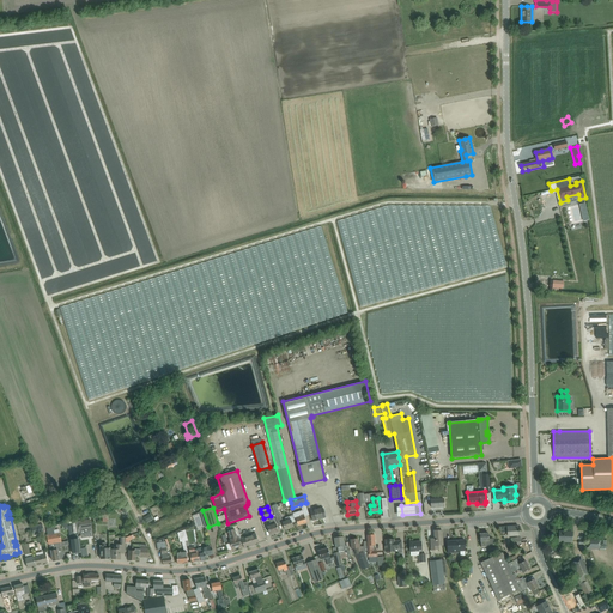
[(326,519),(323,508),(310,511),(313,521),(326,519)]
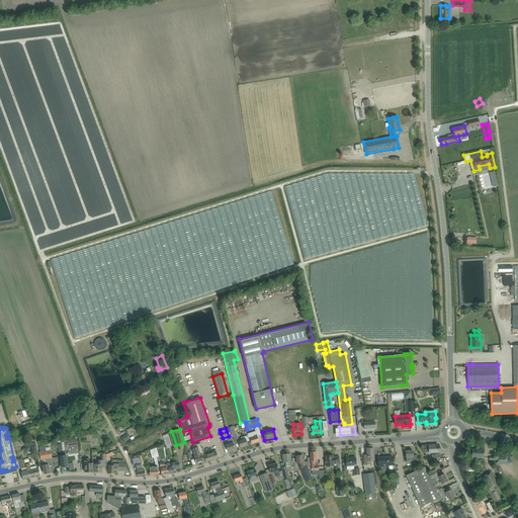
[(254,432),(248,434),(249,438),(250,438),(252,443),(259,441),(256,434),(254,434),(254,432)]
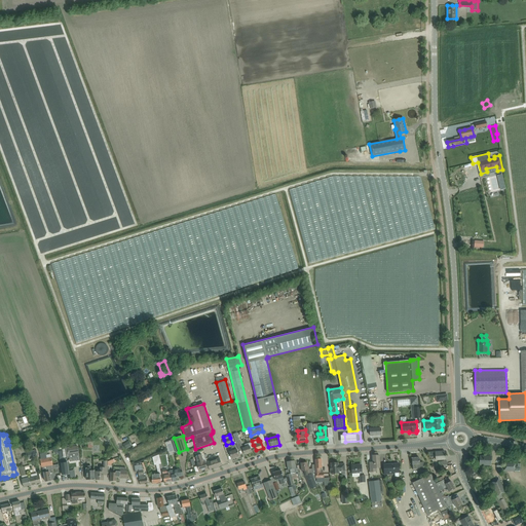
[(254,448),(252,442),(245,445),(246,447),(242,448),(245,454),(252,452),(251,449),(254,448)]
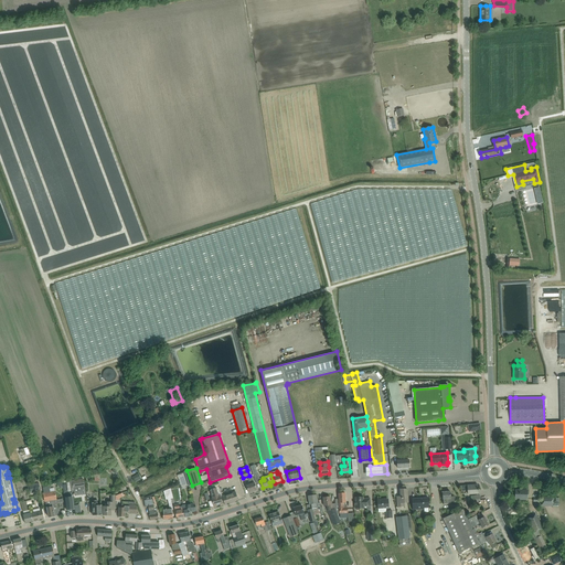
[(249,484),(246,486),(248,492),(257,490),(254,482),(253,477),(248,479),(249,484)]
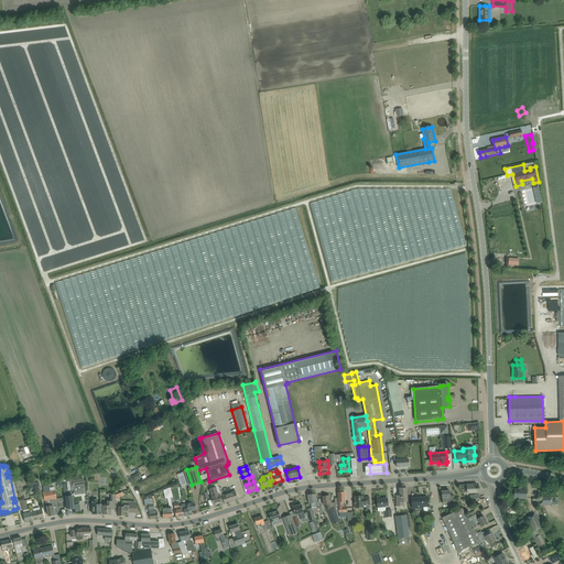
[(73,480),(66,481),(67,490),(74,490),(75,492),(80,492),(82,495),(85,494),(85,488),(84,486),(85,486),(84,478),(83,479),(73,480)]
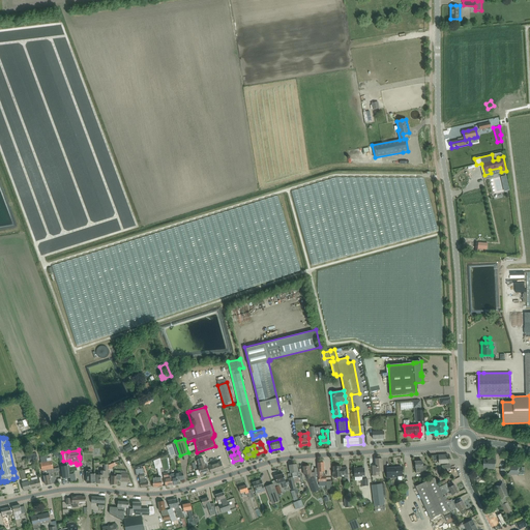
[(29,461),(37,459),(36,452),(27,454),(29,461)]
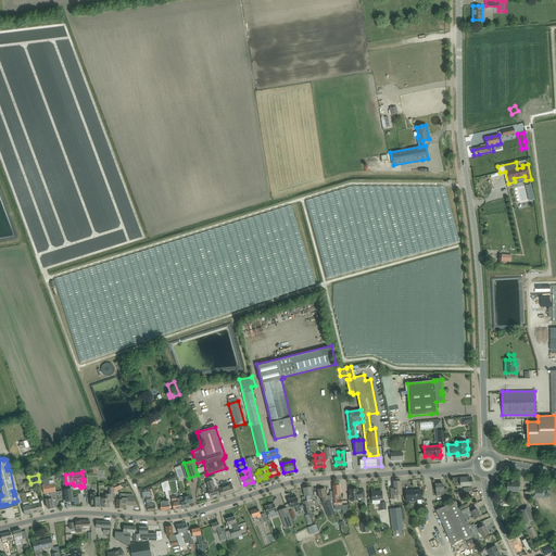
[(470,481),(470,477),(454,478),(454,483),(460,483),(460,487),(470,485),(470,482),(470,481)]
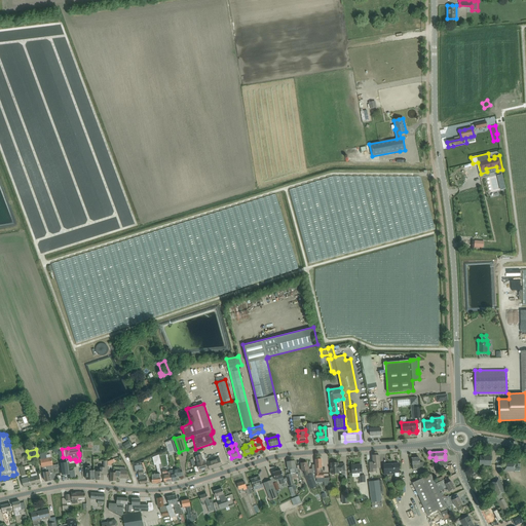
[(44,453),(40,454),(41,459),(41,462),(42,467),(43,467),(43,470),(45,482),(46,482),(51,481),(51,480),(55,479),(54,474),(52,465),(53,465),(51,457),(47,458),(46,455),(46,453),(44,453)]
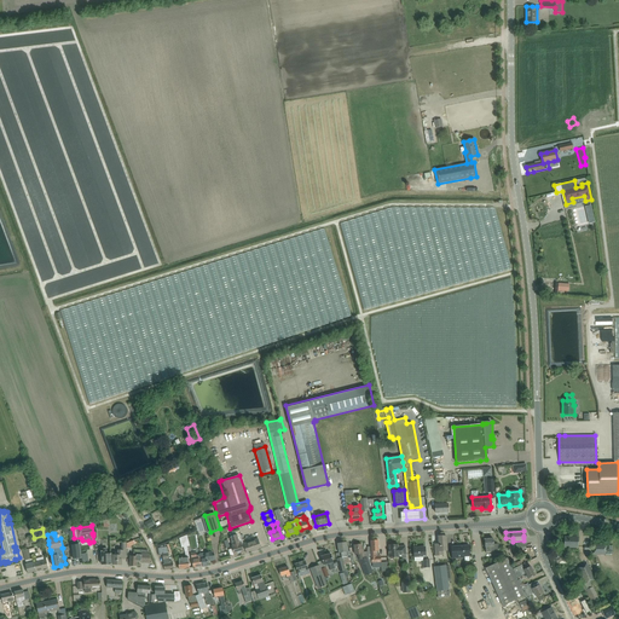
[(185,555),(186,557),(178,559),(179,563),(179,570),(190,568),(189,553),(186,547),(190,545),(187,534),(179,538),(181,548),(184,548),(185,555)]
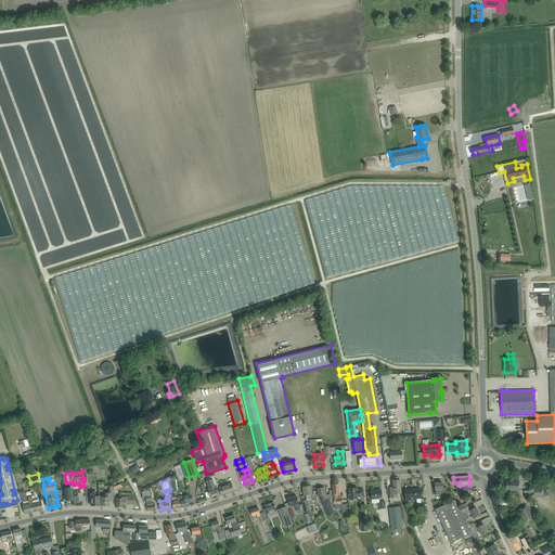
[(208,490),(208,492),(210,498),(219,494),(216,487),(215,487),(214,483),(213,479),(206,481),(209,489),(208,490)]
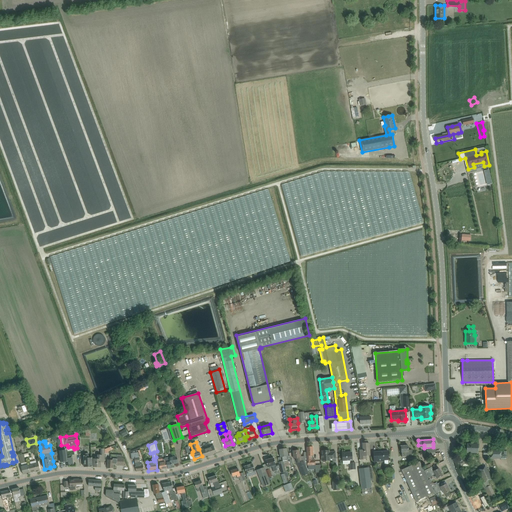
[(360,450),(360,455),(360,459),(366,459),(366,456),(370,455),(369,443),(363,444),(363,450),(360,450)]
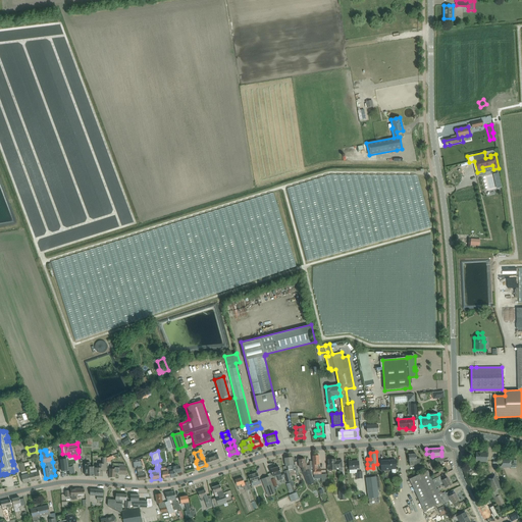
[(476,461),(487,462),(487,453),(476,453),(476,461)]
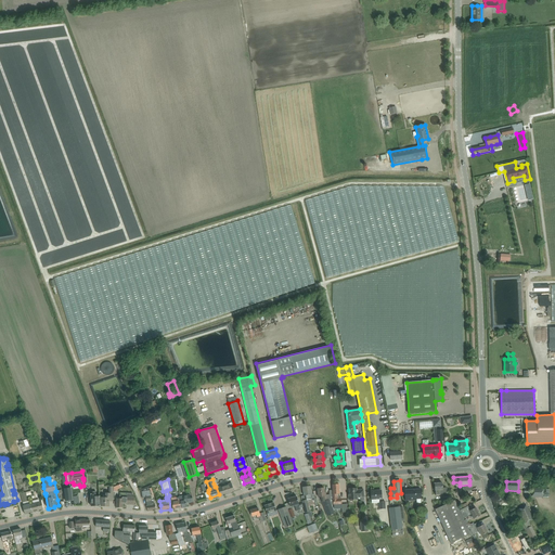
[(234,492),(232,487),(231,483),(218,488),(221,497),(234,492)]
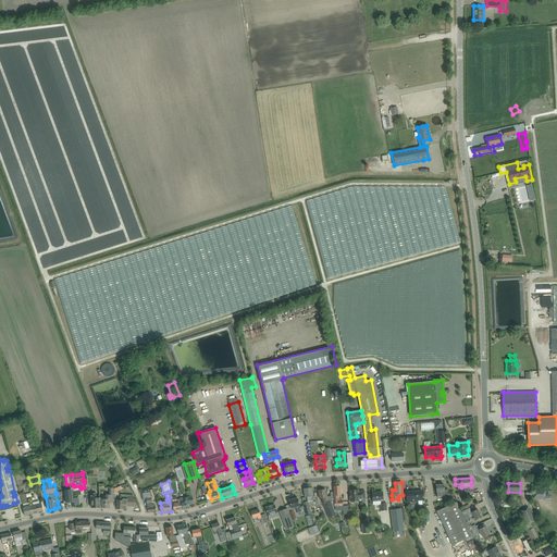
[(448,490),(444,490),(444,485),(436,485),(436,492),(437,492),(437,496),(444,496),(444,495),(448,495),(448,490)]
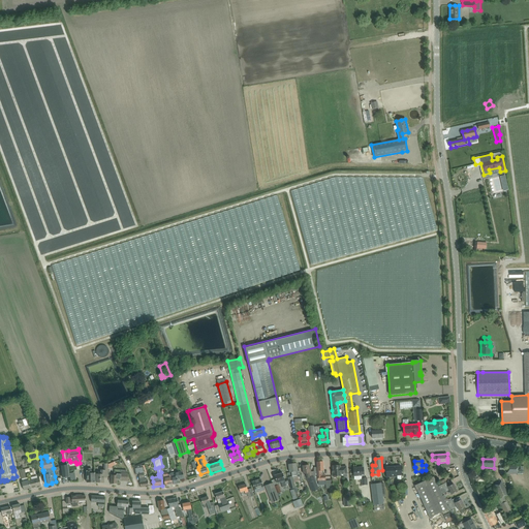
[(323,475),(323,470),(323,462),(317,462),(317,467),(314,467),(314,477),(318,477),(318,480),(325,480),(325,475),(323,475)]
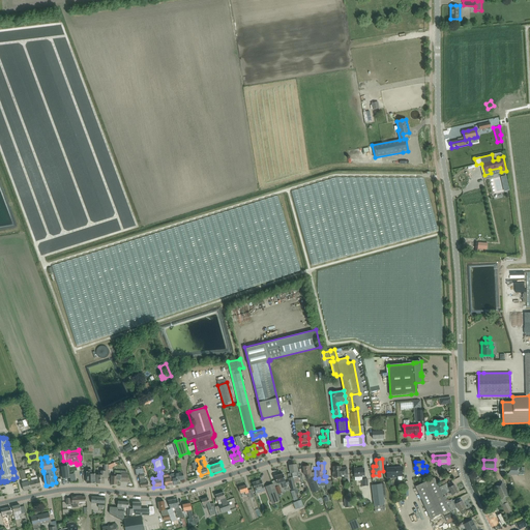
[(289,465),(290,473),(291,473),(292,477),(289,478),(292,490),(296,489),(293,479),(295,479),(295,478),(298,478),(298,476),(298,475),(301,475),(299,472),(298,472),(297,464),(289,465)]
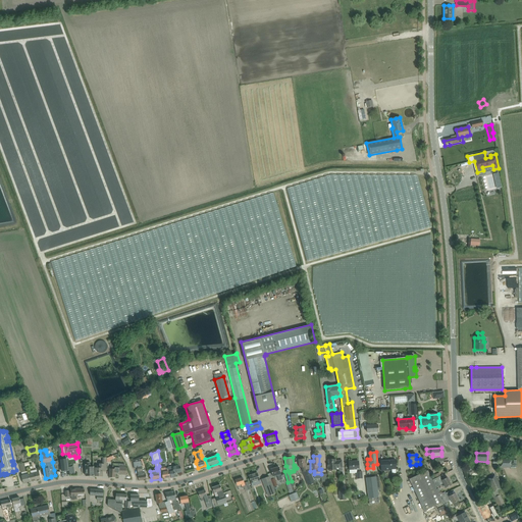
[(103,464),(100,464),(100,468),(96,468),(95,476),(103,476),(103,471),(106,471),(107,462),(107,458),(103,458),(103,464)]
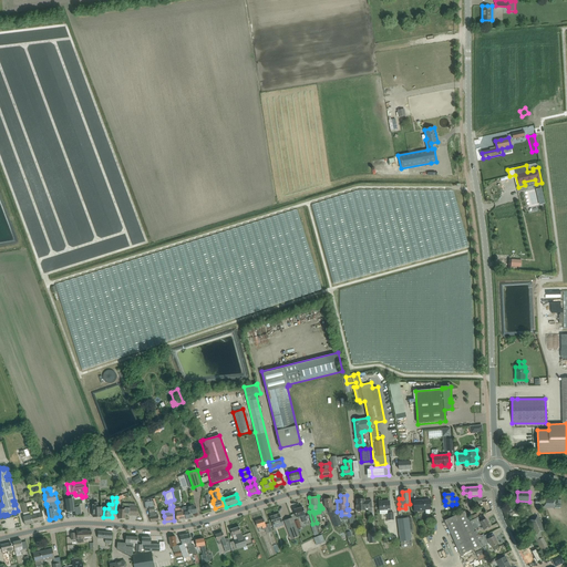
[(331,498),(325,500),(325,505),(326,508),(330,507),(330,513),(331,512),(331,515),(330,516),(334,527),(341,524),(336,511),(333,512),(333,505),(332,503),(331,503),(331,498)]
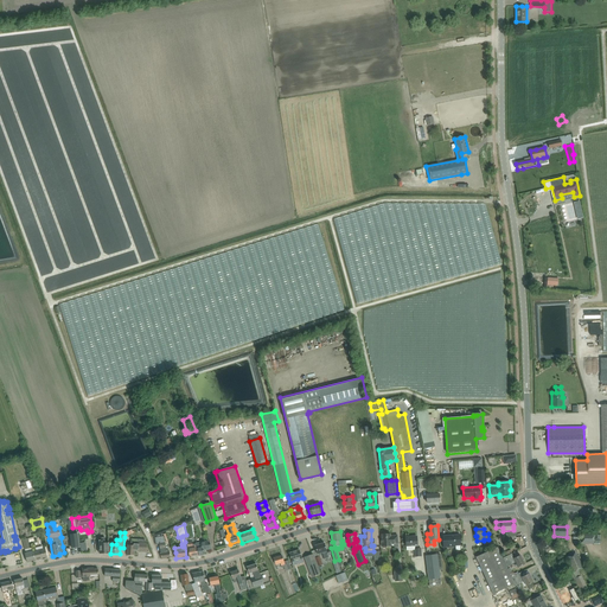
[(382,541),(381,541),(382,547),(391,545),(391,544),(398,544),(397,536),(390,536),(390,534),(382,535),(382,541)]
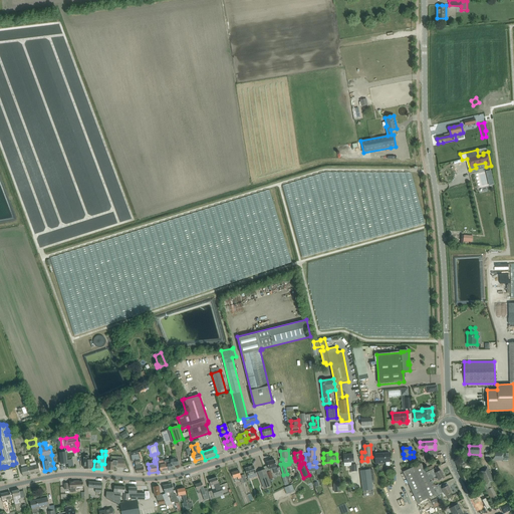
[(493,461),(502,461),(503,452),(493,452),(493,461)]
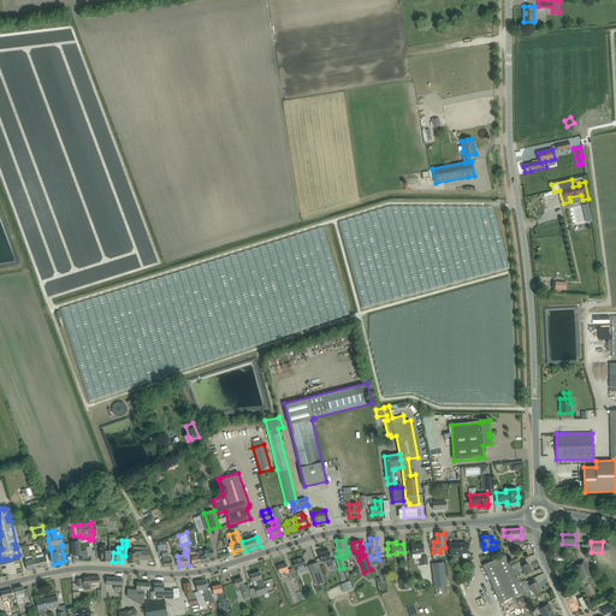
[(450,556),(456,556),(462,555),(462,554),(468,554),(467,543),(449,544),(450,556)]
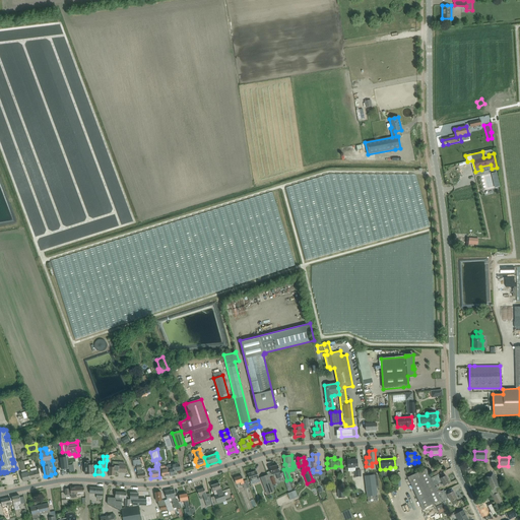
[(138,479),(146,477),(145,472),(144,472),(144,470),(142,471),(140,459),(132,460),(133,466),(136,466),(138,479)]
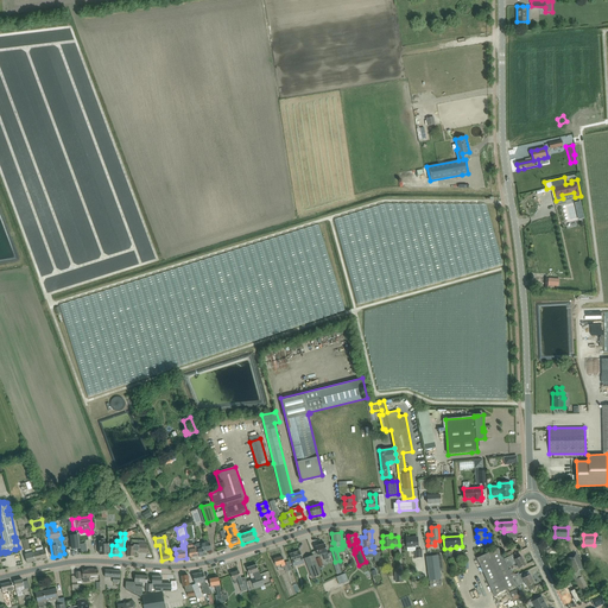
[(418,550),(418,538),(418,537),(406,538),(406,544),(407,546),(407,551),(415,551),(416,558),(423,557),(422,550),(418,550)]
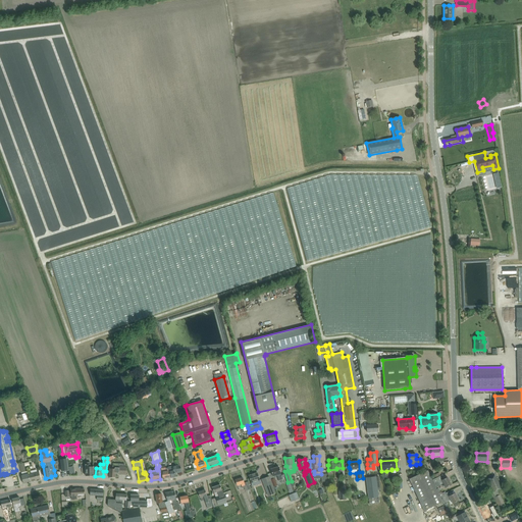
[(90,462),(86,462),(86,476),(94,476),(94,467),(90,467),(90,462)]
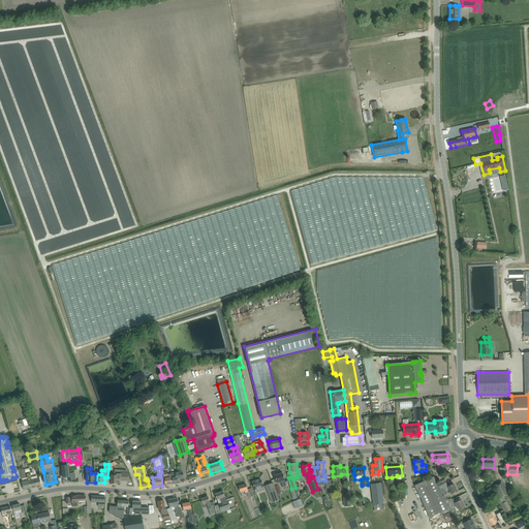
[(23,483),(22,483),(24,490),(31,489),(29,480),(28,477),(26,477),(25,472),(26,472),(25,469),(20,470),(23,483)]
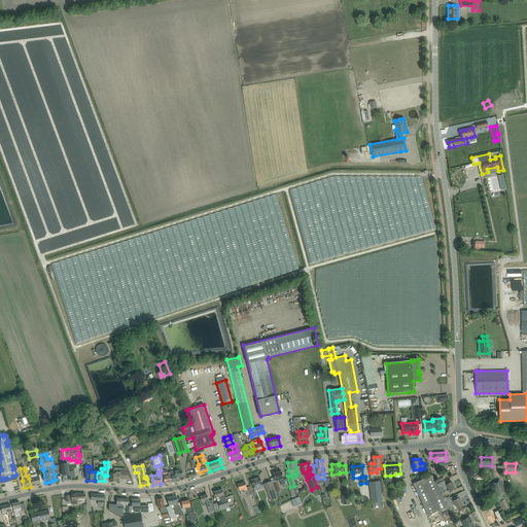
[(126,471),(126,468),(114,468),(113,473),(111,473),(110,482),(116,482),(116,479),(120,479),(128,480),(128,471),(126,471)]
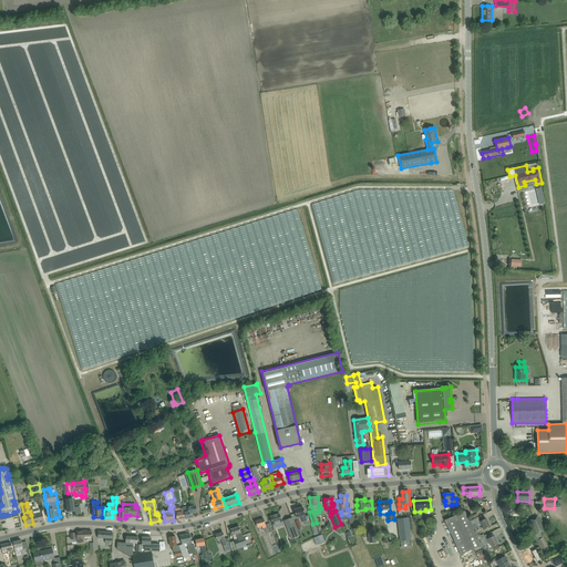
[(195,508),(194,505),(183,507),(183,509),(185,518),(191,518),(191,514),(197,513),(196,508),(195,508)]
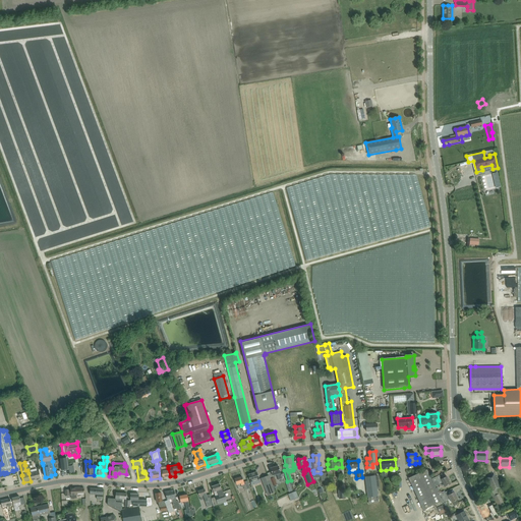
[(163,478),(170,476),(168,468),(166,469),(165,465),(161,465),(163,478)]
